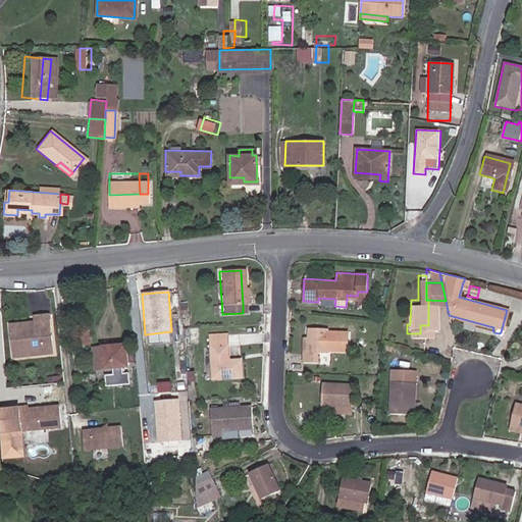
[(366,301),(367,292),(358,292),(357,296),(357,300),(366,301)]
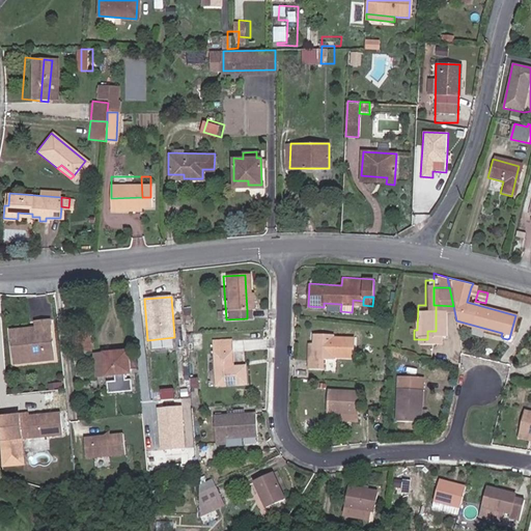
[(55,358),(51,317),(34,319),(36,330),(31,330),(30,326),(10,329),(14,353),(31,351),(33,360),(55,358)]
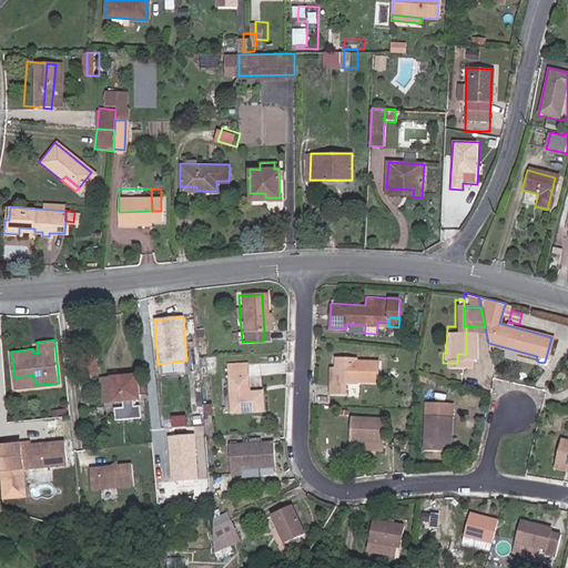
[(334,382),(330,381),(328,394),(347,395),(347,384),(355,384),(356,357),(335,356),(335,366),(334,382)]
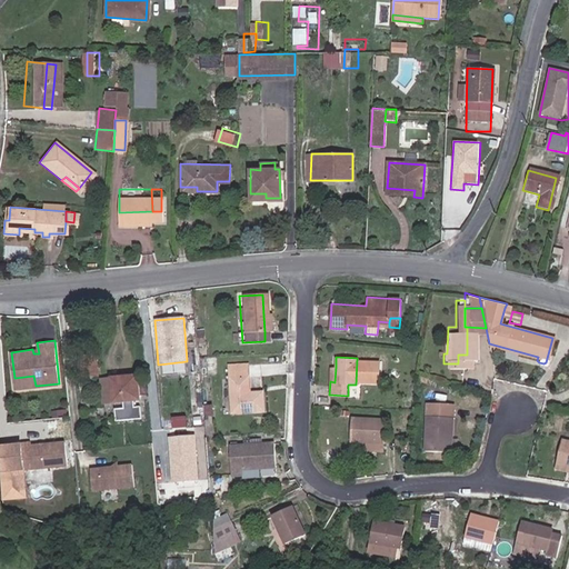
[(88,360),(90,378),(103,377),(100,358),(88,360)]
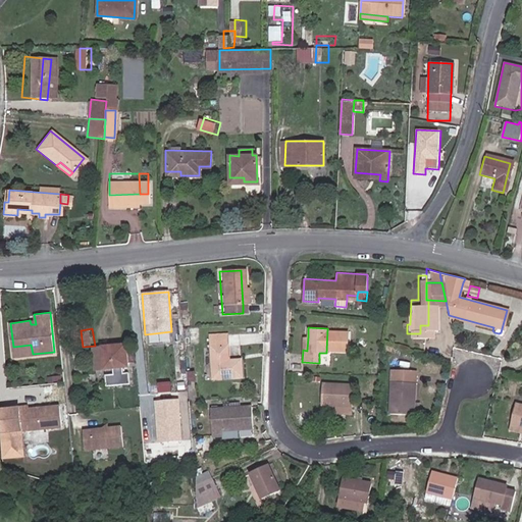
[(224,330),(207,330),(209,375),(239,374),(238,358),(226,358),(224,330)]
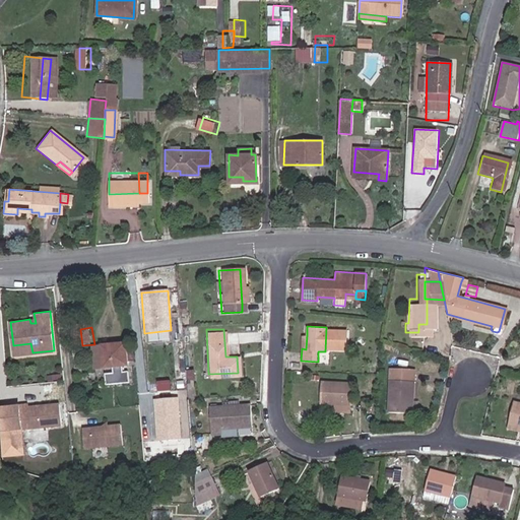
[(33,352),(30,343),(13,345),(14,354),(33,352)]
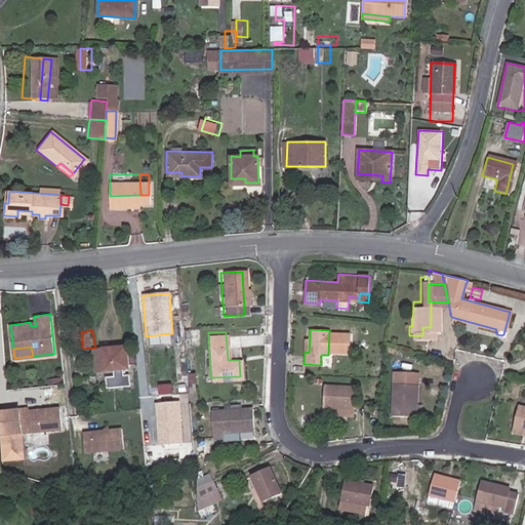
[(109,354),(111,371),(135,368),(131,347),(118,349),(118,353),(109,354)]
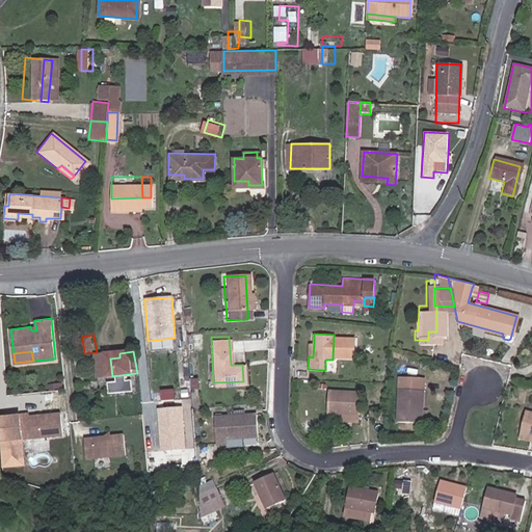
[(98,356),(101,378),(112,376),(110,358),(109,355),(98,356)]
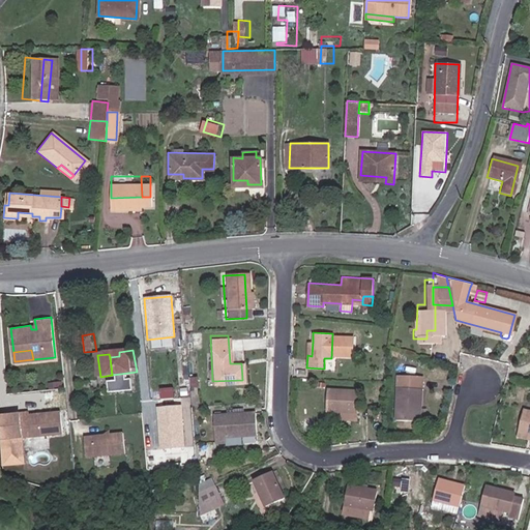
[(411,403),(416,404),(416,379),(392,378),(391,420),(411,421),(411,403)]
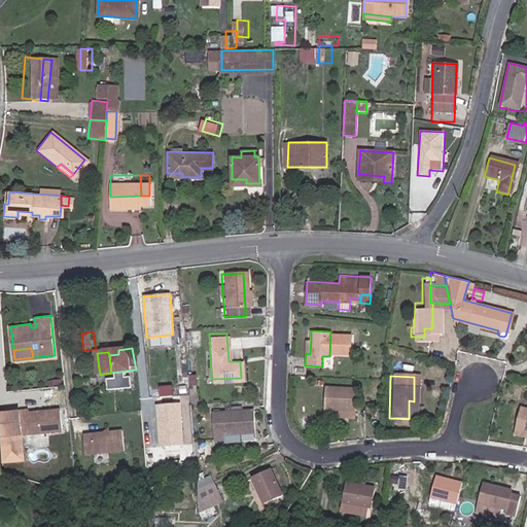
[(339,409),(353,410),(355,388),(326,387),(325,408),(339,409)]
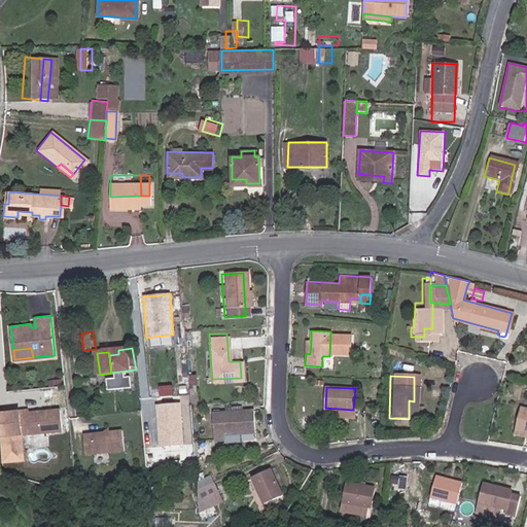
[(526,402),(517,400),(512,427),(526,431),(526,402)]
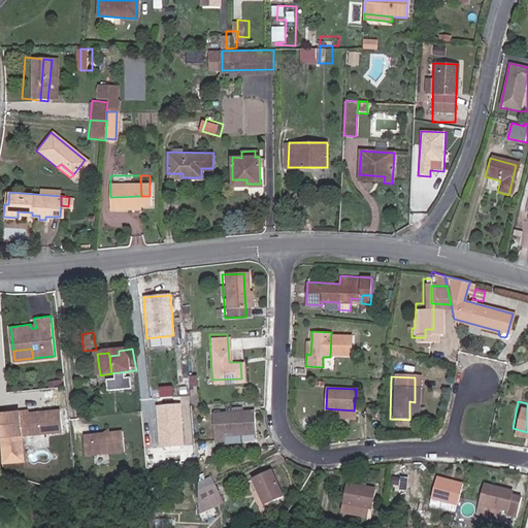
[(155,404),(157,447),(183,444),(179,403),(155,404)]
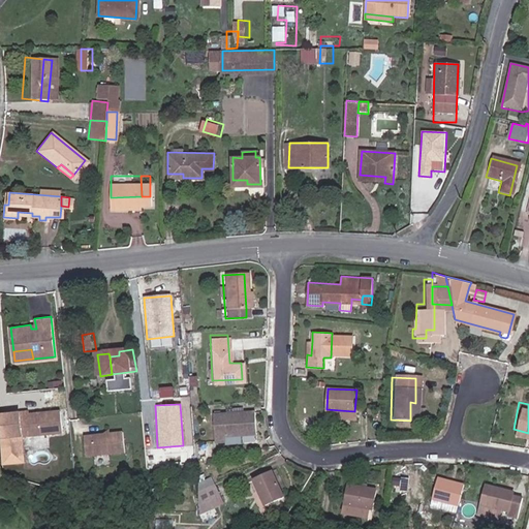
[(353,418),(354,411),(340,410),(340,417),(353,418)]
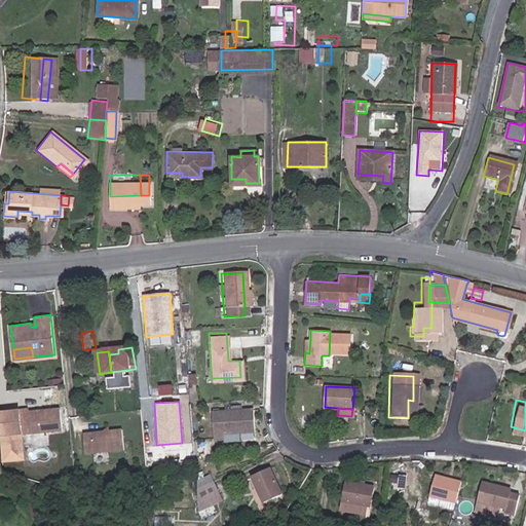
[(63,431),(61,410),(29,413),(29,411),(20,412),(23,437),(63,431)]
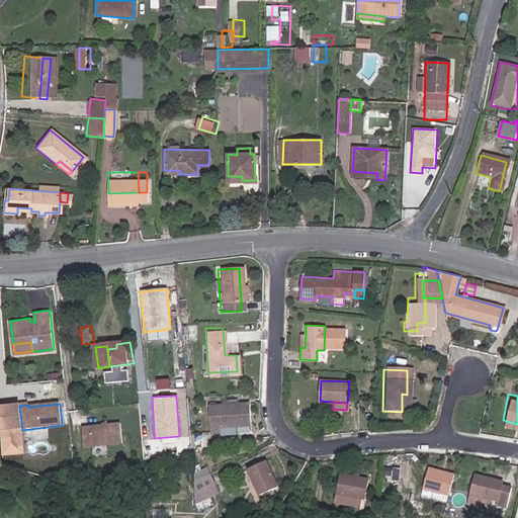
[(206,406),(207,429),(248,427),(247,404),(232,404),(223,405),(206,406)]
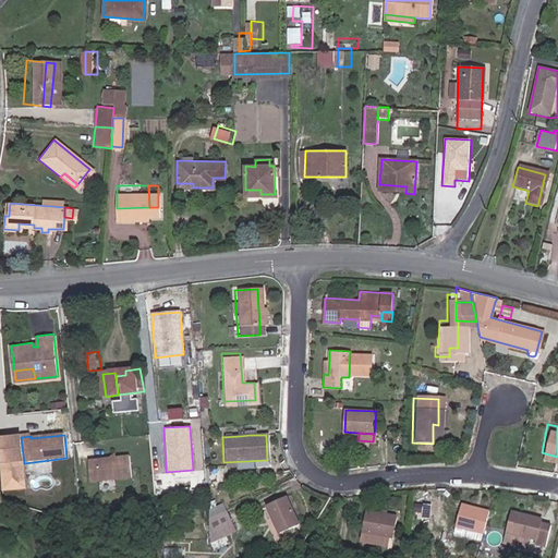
[(557,464),(557,457),(542,452),(540,460),(557,464)]
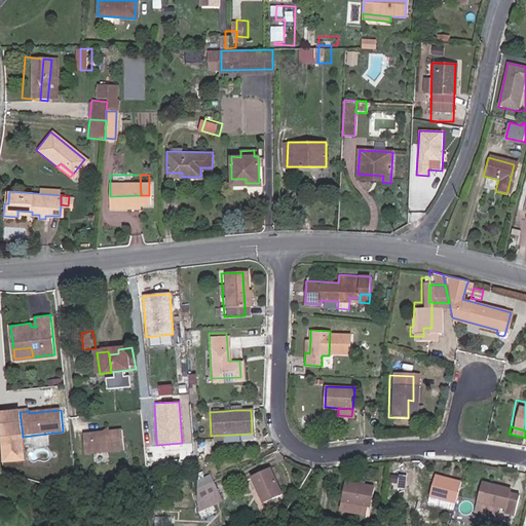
[(82,434),(84,453),(123,449),(121,428),(82,434)]
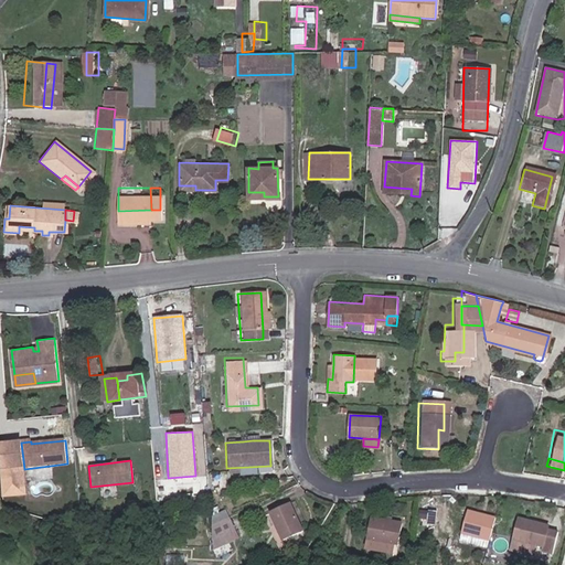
[(266,513),(280,543),(301,533),(288,503),(266,513)]
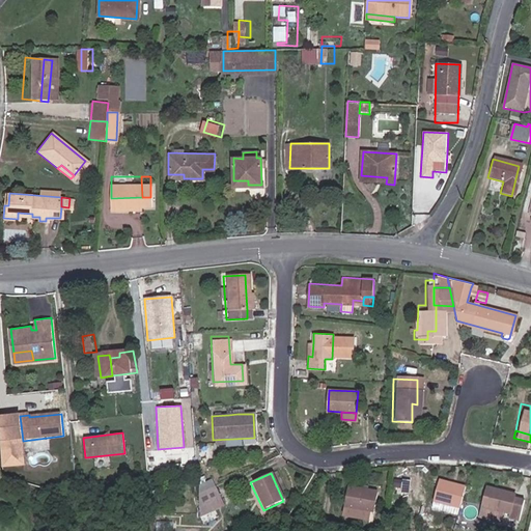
[(457,509),(464,488),(438,481),(431,502),(457,509)]
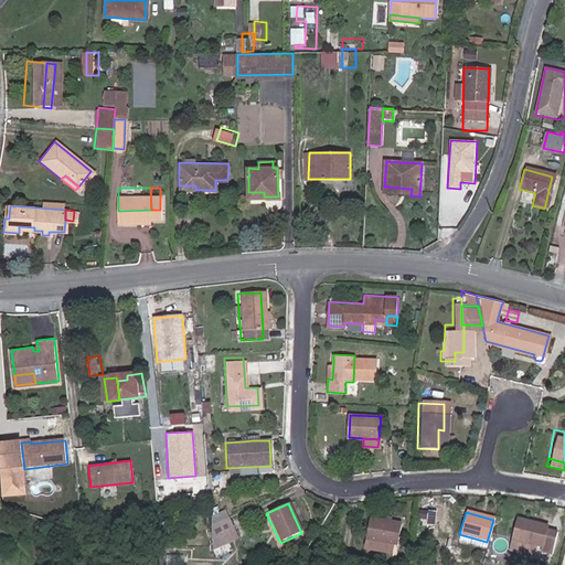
[(362,540),(386,547),(391,548),(396,524),(369,516),(362,540)]
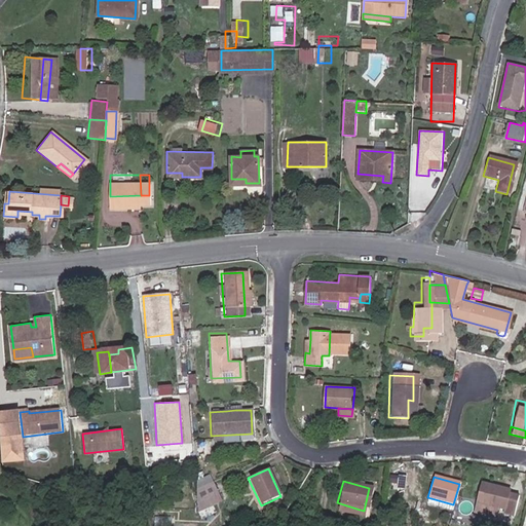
[(210,482),(194,489),(195,504),(215,493),(210,482)]
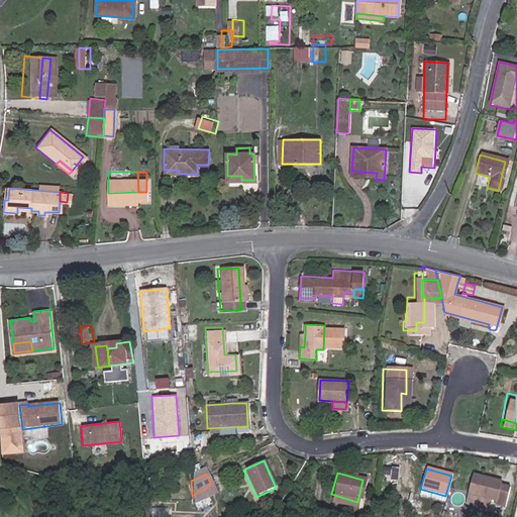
[(501,483),(474,476),(468,496),(488,501),(494,503),(493,508),(502,510),(507,489),(500,487),(501,483)]
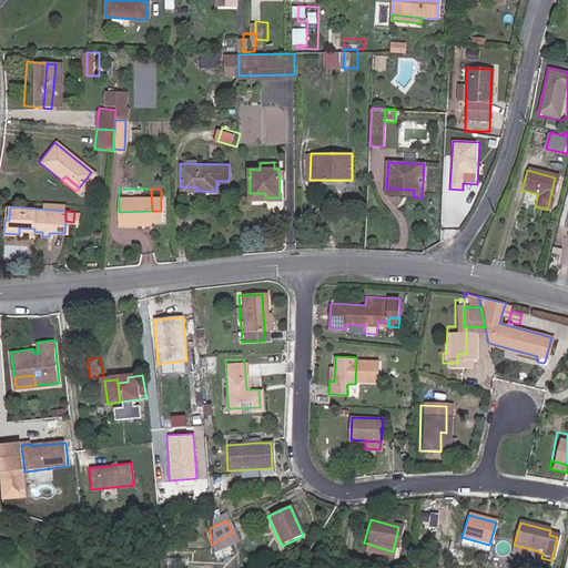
[(211,545),(211,555),(235,541),(232,533),(211,545)]
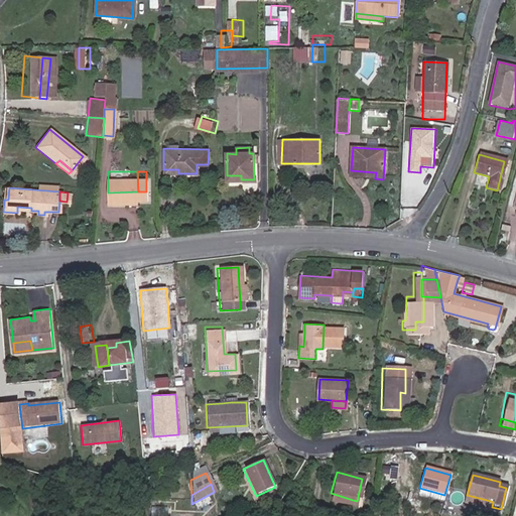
[(418,495),(442,502),(444,495),(419,488),(418,495)]
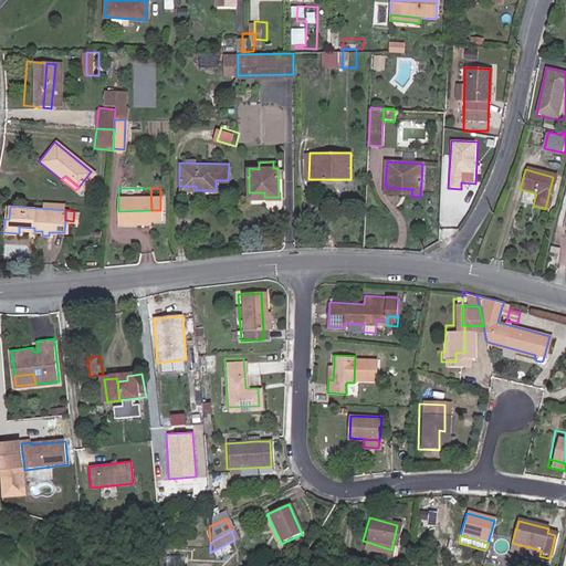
[(386,556),(387,548),(363,541),(360,549),(386,556)]
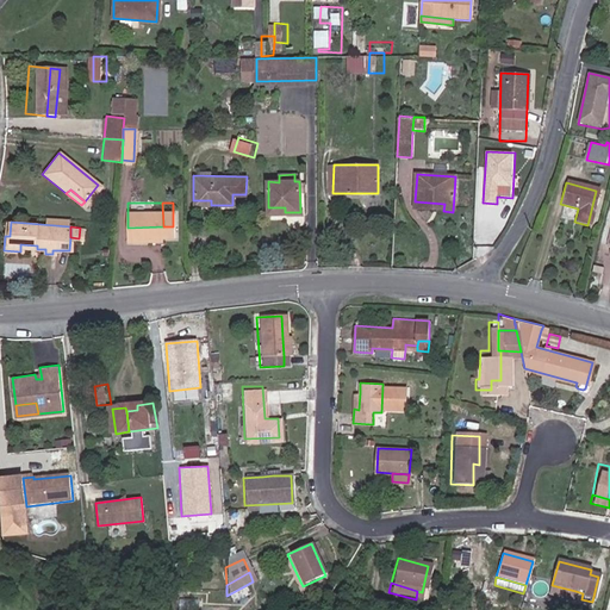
[(576,591),(552,585),(549,597),(573,603),(576,591)]
